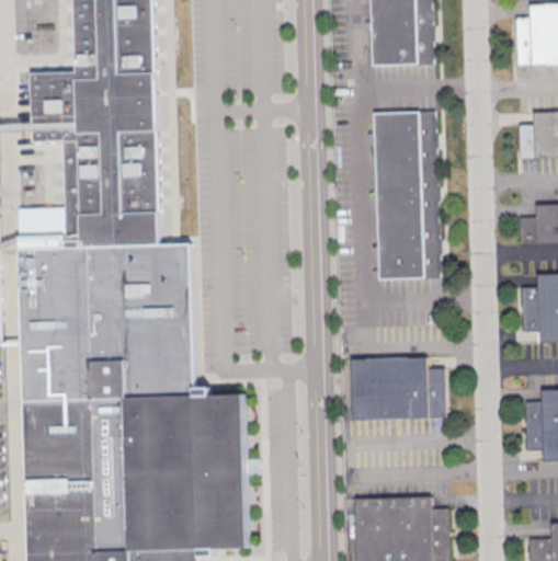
[(190,244),(195,389),(209,389),(209,397),(243,396),(249,547),(215,548),(216,558),(198,559),(198,560),(27,560),(16,208),(63,207),(60,140),(32,141),(30,73),(76,71),(72,0),(150,0),(159,245),(190,244)]
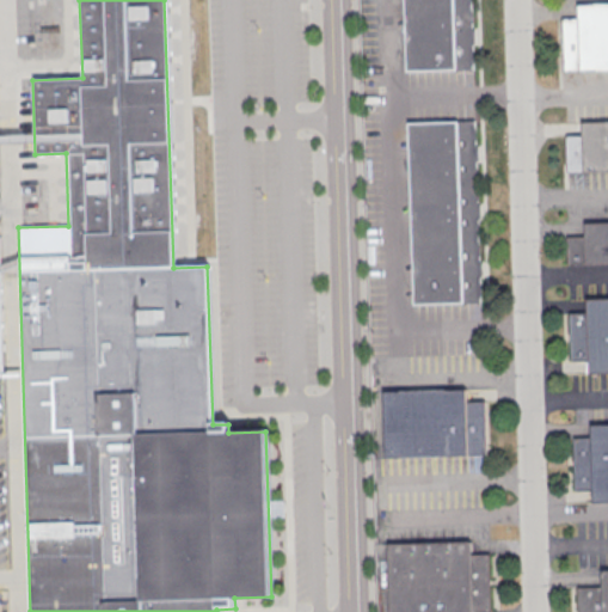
[(404,0),(468,0),(472,68),(407,69),(404,0)]
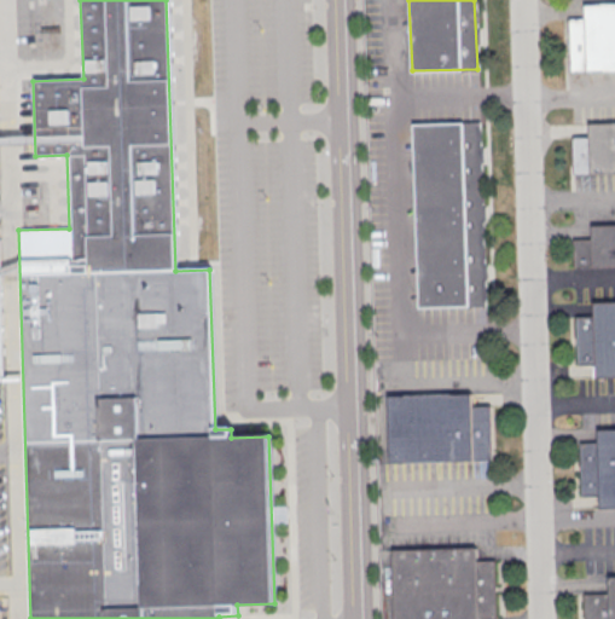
[(614,70),(568,73),(566,22),(585,21),(584,7),(614,5),(614,70)]
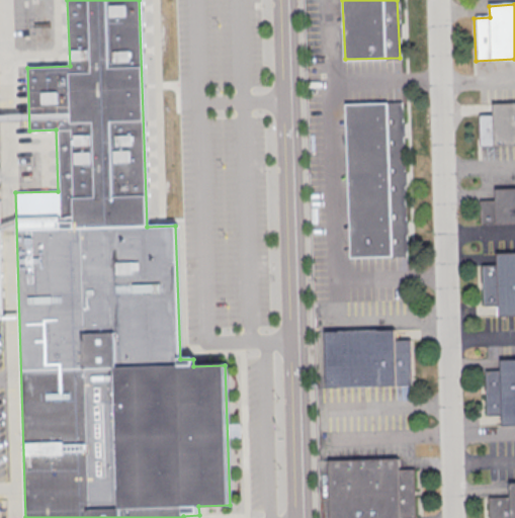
[(344,103),(400,101),(406,255),(350,257),(344,103)]
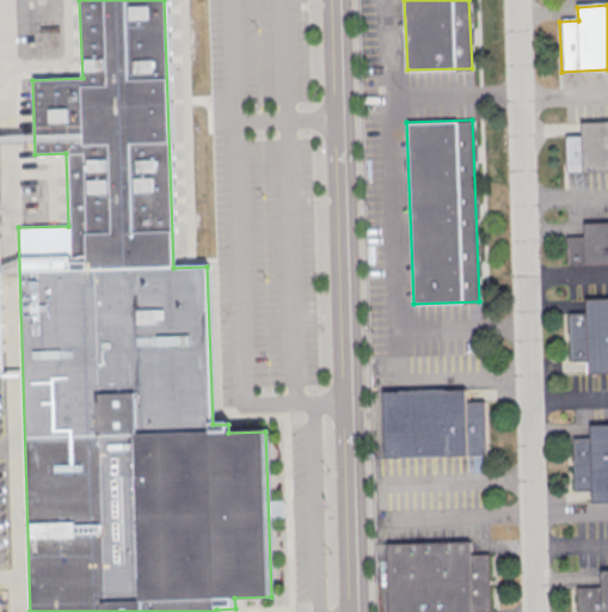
[(607,171),(567,173),(565,139),(581,138),(581,123),(607,122),(607,171)]
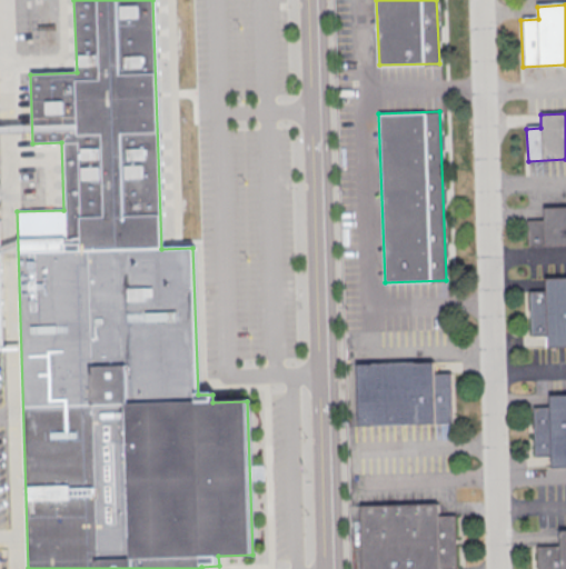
[(565,246),(528,248),(527,222),(542,221),(540,208),(565,207),(565,246)]
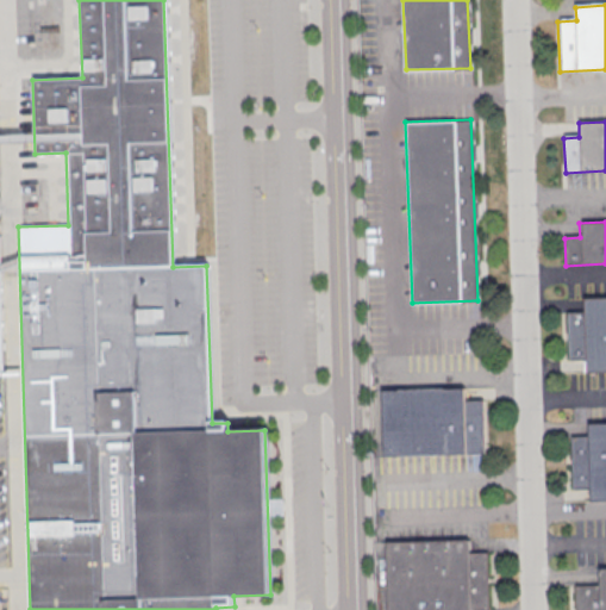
[(605,372),(587,373),(586,359),(570,359),(569,313),(585,312),(583,299),(605,298),(605,372)]
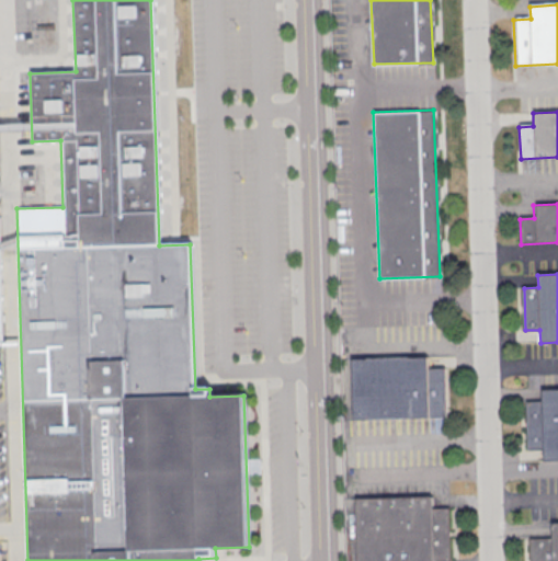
[(351,361),(425,358),(426,369),(442,368),(443,416),(352,419),(351,361)]
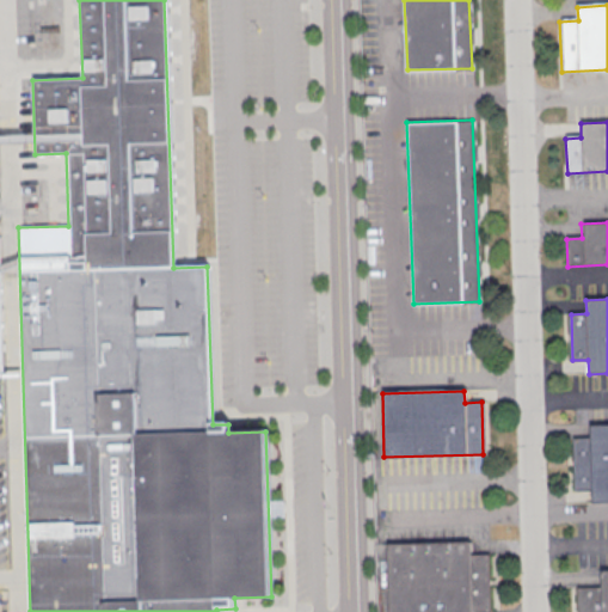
[(607,502),(594,503),(594,489),(575,490),(572,440),(591,439),(590,427),(607,426),(607,502)]
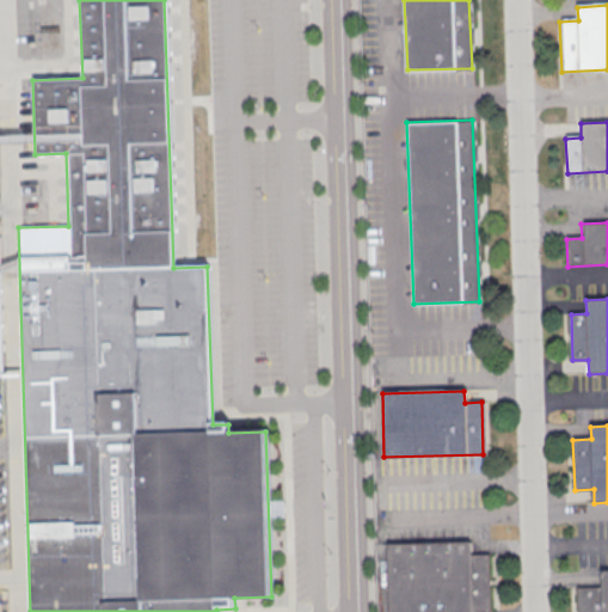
[(388,611),(386,544),(468,542),(468,556),(486,555),(489,611),(471,611),(388,611)]
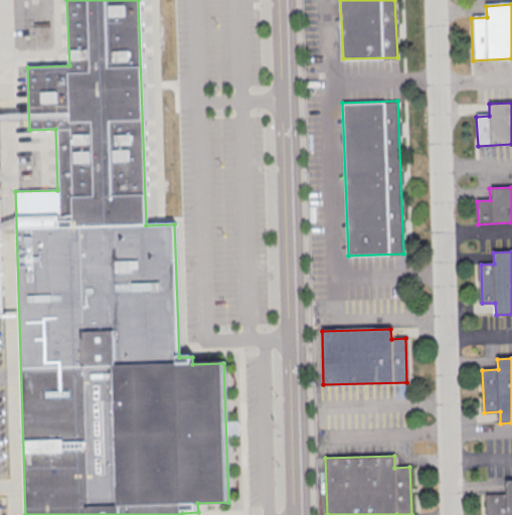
[(511,514),(485,514),(485,495),(506,494),(505,479),(511,478),(511,514)]
